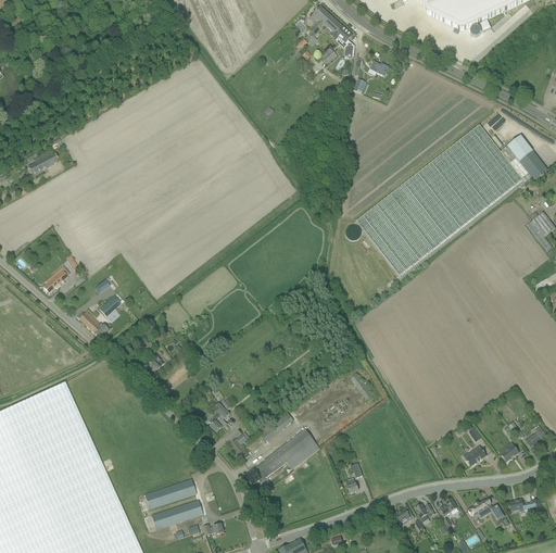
[(421,0),(427,12),(455,26),(459,28),(463,29),(525,0),(405,0),(421,0)]
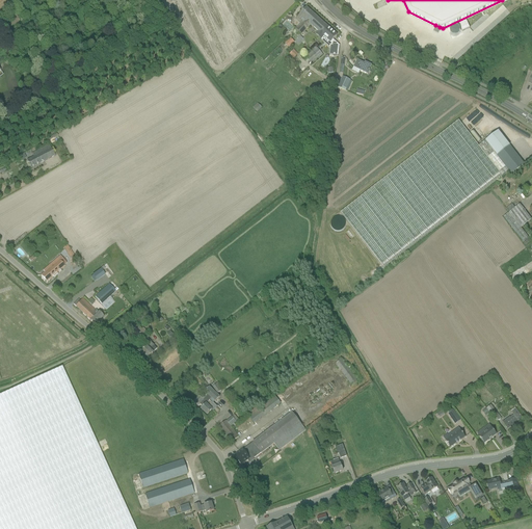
[(302,32),(304,29),(311,22),(317,15),(307,4),(297,15),(301,18),(303,15),(306,17),(301,21),(300,20),(295,26),(302,32)]
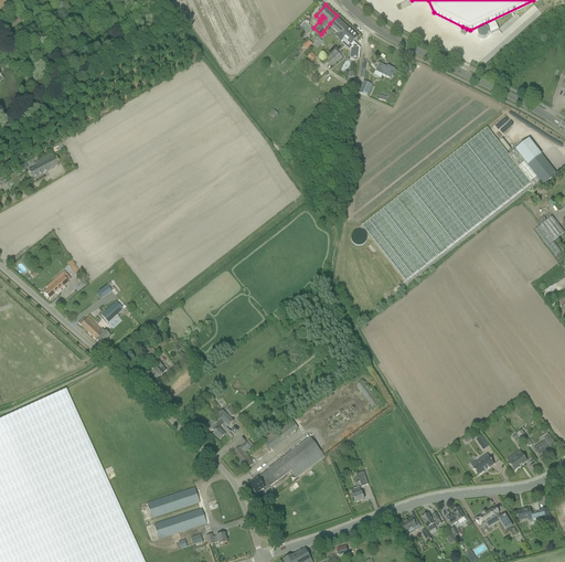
[(6,31),(21,19),(16,12),(0,23),(6,31)]
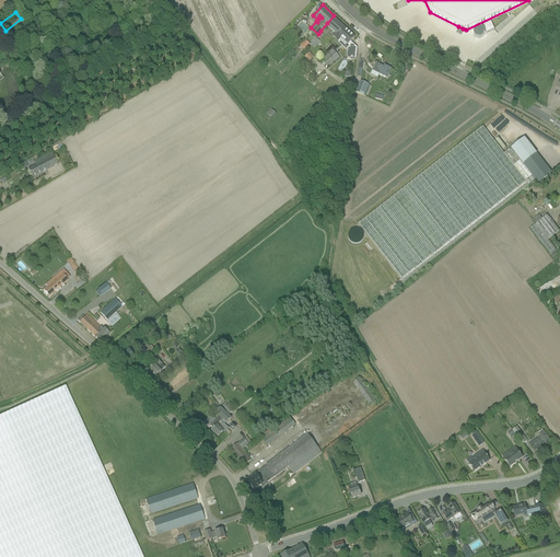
[(334,15),(327,23),(336,31),(334,33),(333,34),(336,36),(346,25),(334,15)]
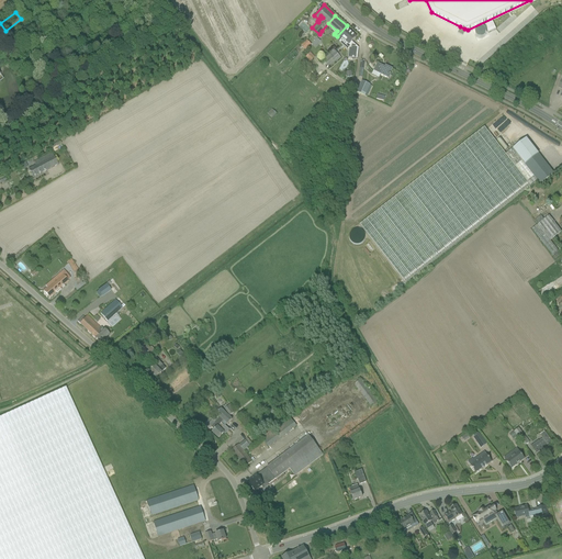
[(484,23),(489,31),(496,28),(492,19),(484,23)]
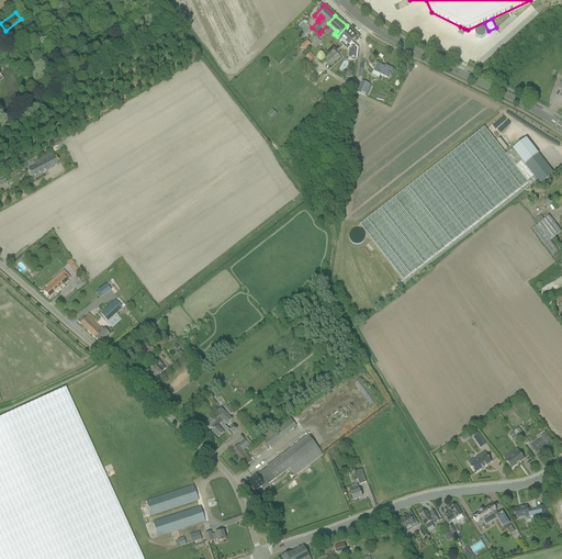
[(343,36),(344,36),(349,42),(356,34),(347,25),(337,36),(339,40),(343,36)]
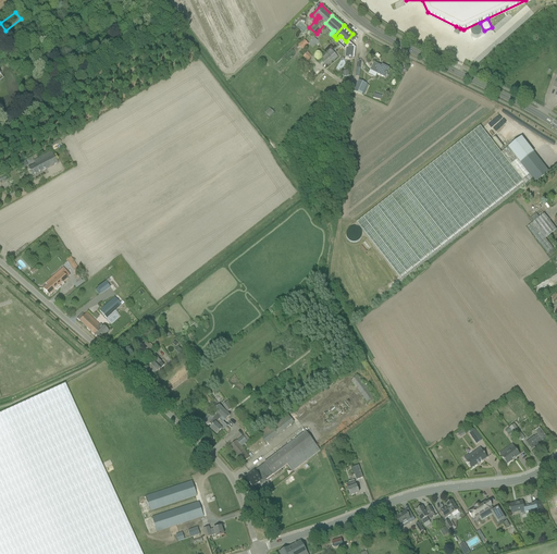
[(304,37),(298,42),(302,47),(309,41),(304,37)]
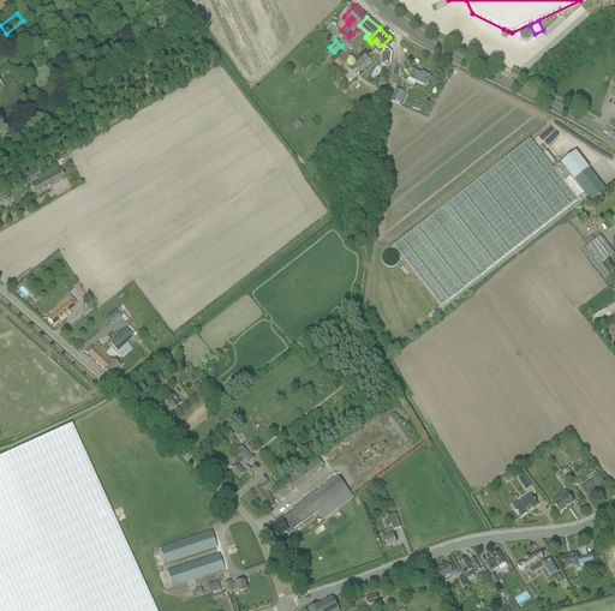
[(393,49),(386,43),(384,46),(382,49),(382,52),(381,60),(392,61),(393,49)]
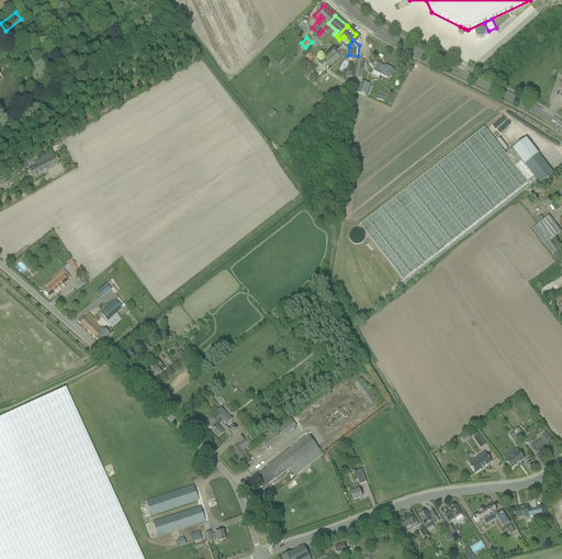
[(322,56),(329,65),(341,55),(334,46),(322,56)]
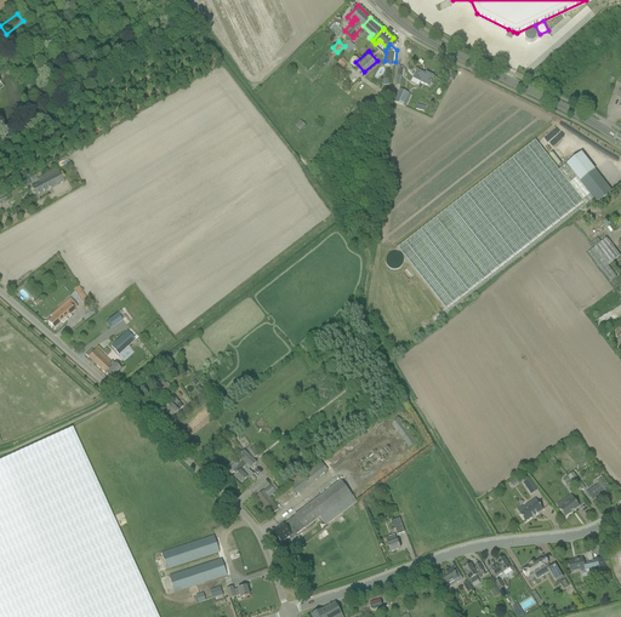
[(337,60),(343,64),(348,60),(343,53),(337,60)]
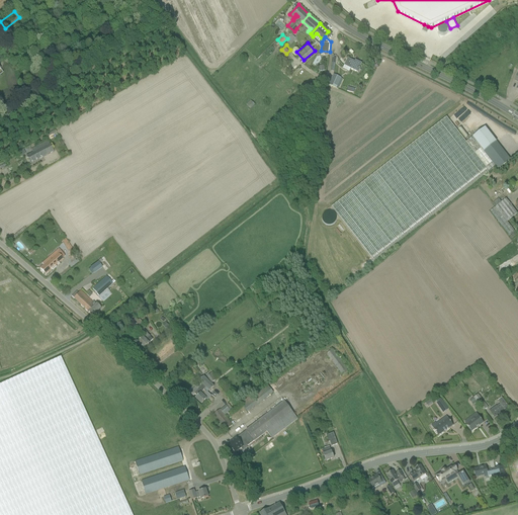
[(360,65),(362,61),(358,59),(357,61),(354,60),(355,59),(348,56),(344,63),(358,70),(360,66),(360,65)]
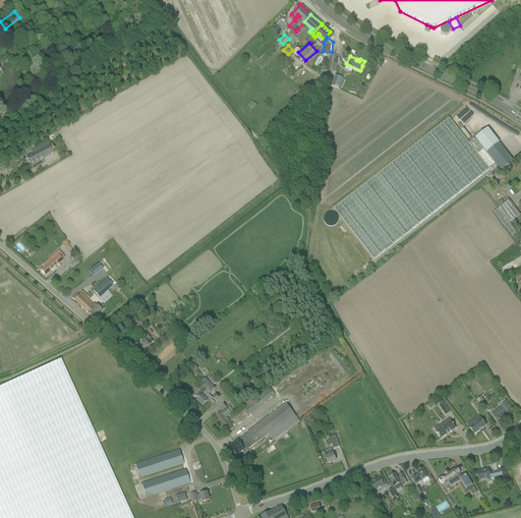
[(336,72),(331,82),(340,87),(345,76),(336,72)]
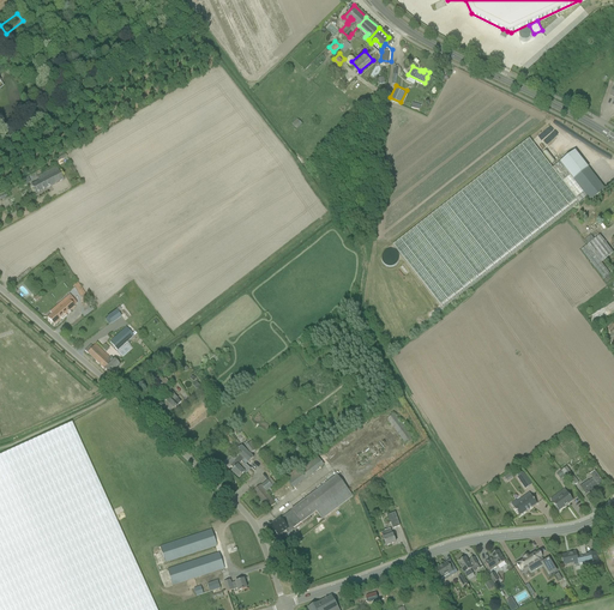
[(298,115),(292,121),(298,126),(302,121),(298,115)]
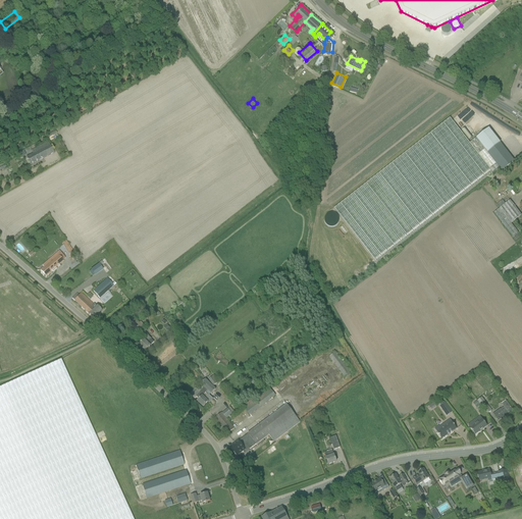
[(502,169),(515,159),(488,126),(470,141),(450,115),(334,206),(376,261),(499,166),(502,169)]
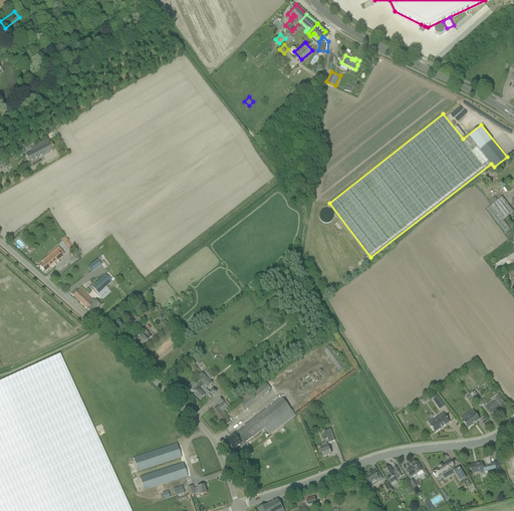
[(455,124),(461,135),(464,133),(458,122),(455,124)]
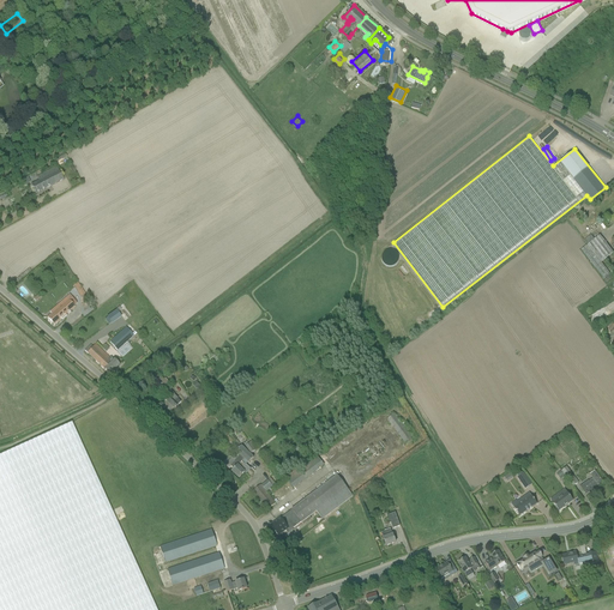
[(31,181),(36,191),(64,176),(56,163),(37,173),(40,177),(31,181)]
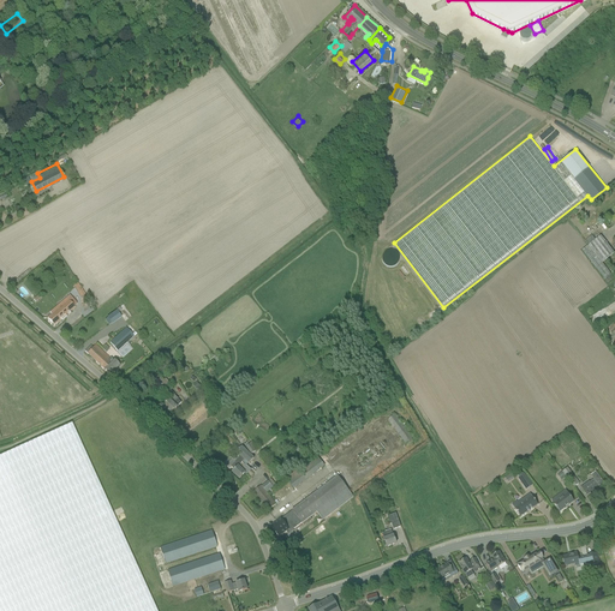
[(589,243),(583,246),(596,264),(604,276),(610,271),(602,259),(614,250),(601,233),(596,237),(592,232),(586,237),(590,241),(589,243)]
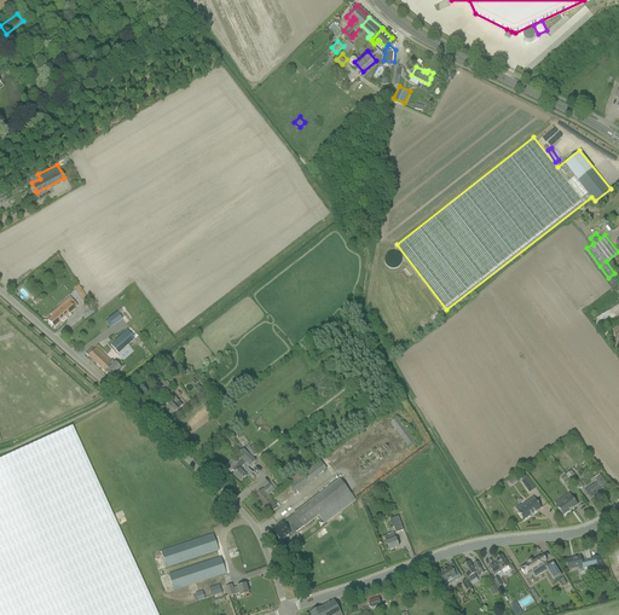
[(86,294),(85,291),(79,282),(74,285),(80,295),(81,296),(86,294)]
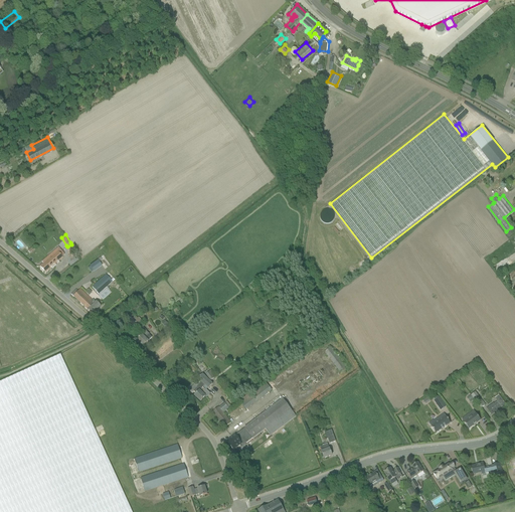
[(39,264),(45,270),(62,256),(61,254),(64,251),(58,244),(41,260),(43,261),(39,264)]
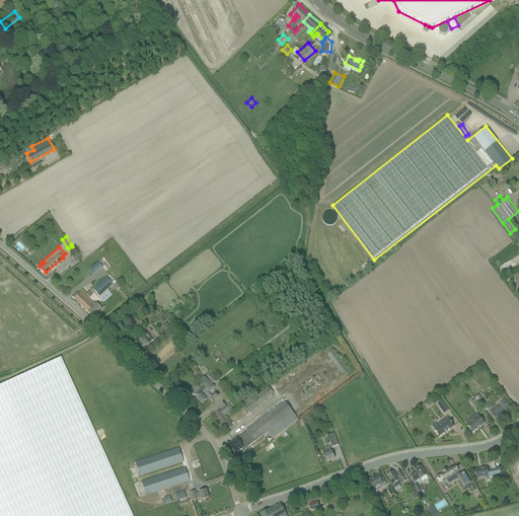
[(99,294),(115,280),(117,279),(109,272),(92,287),(99,294)]
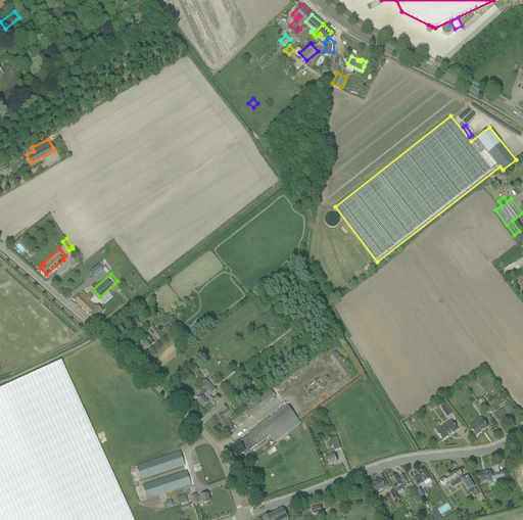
[(79,293),(77,291),(73,296),(75,298),(88,312),(94,318),(102,309),(94,301),(93,301),(82,290),(79,293)]
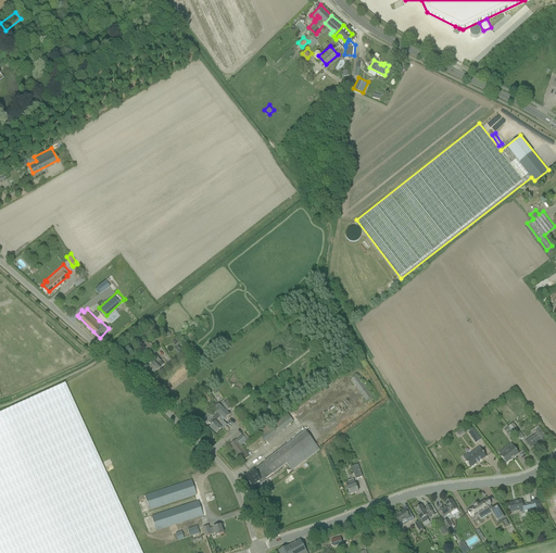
[(154,372),(161,365),(164,362),(161,359),(161,357),(158,355),(159,354),(154,350),(156,349),(138,330),(131,337),(150,355),(150,354),(155,359),(154,360),(153,359),(148,365),(154,372)]
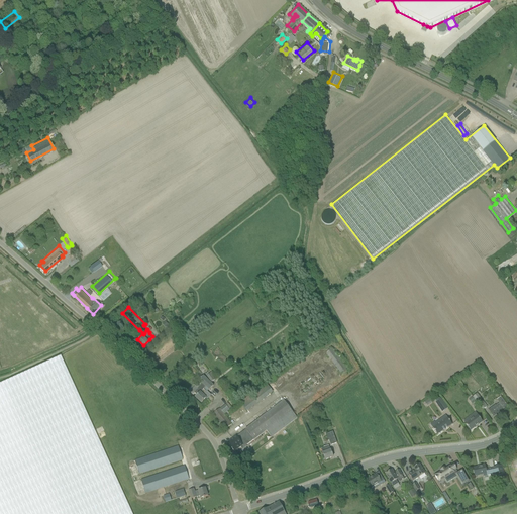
[(346,366),(331,346),(326,350),(340,371),(346,366)]
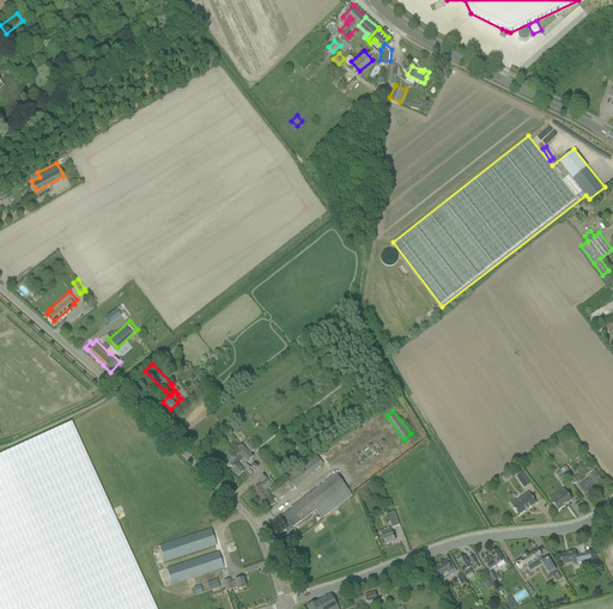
[(157,608),(72,419),(0,451),(0,608),(157,608)]
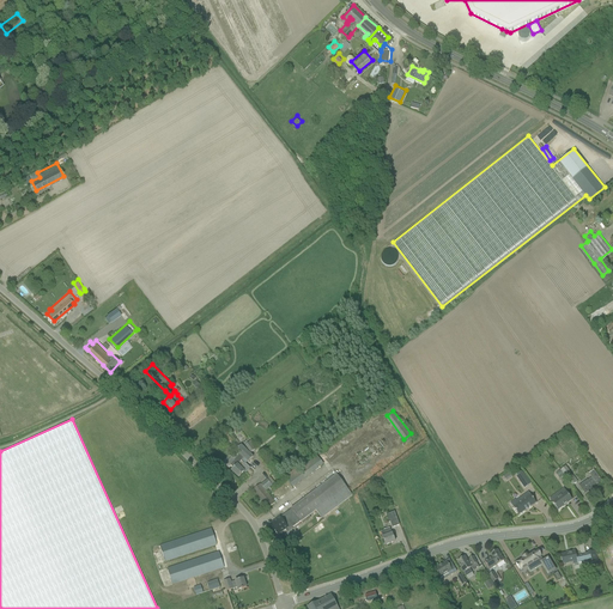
[(255,446),(249,438),(244,442),(250,450),(255,446)]
